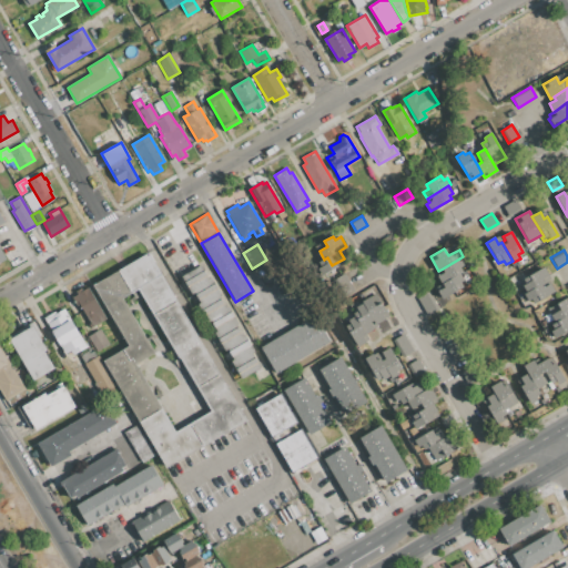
[(166,468),(246,421),(148,253),(93,285),(129,346),(103,361),(166,468)]
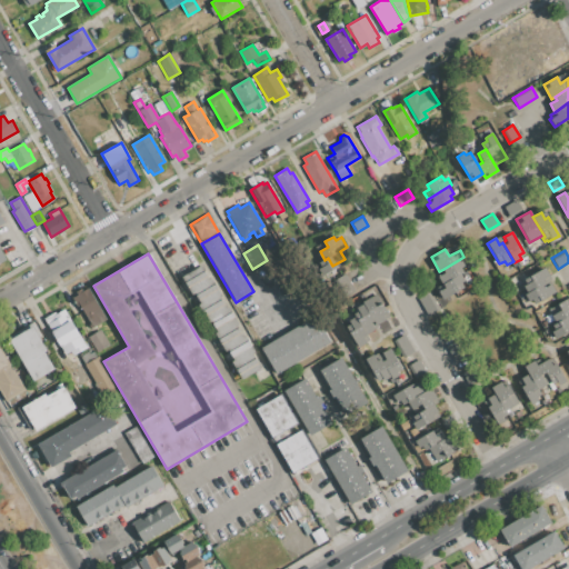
[(443,285),(460,273),(463,272),(461,268),(465,267),(460,259),(443,269),(446,273),(439,277),(443,285)]
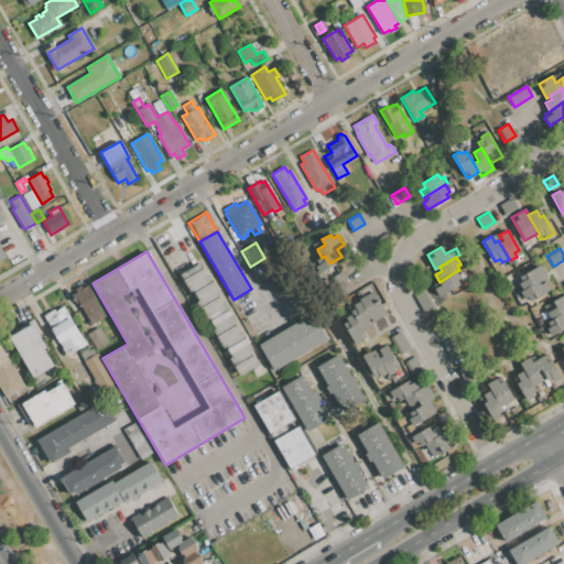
[(180,274),(199,262),(207,277),(209,275),(219,293),(217,294),(224,304),(226,303),(236,321),(234,322),(240,333),(242,332),(253,349),(251,350),(259,365),(240,376),(229,358),(231,358),(225,347),(224,348),(213,329),(214,328),(206,314),(204,315),(196,302),(198,301),(192,290),(190,291),(180,274)]
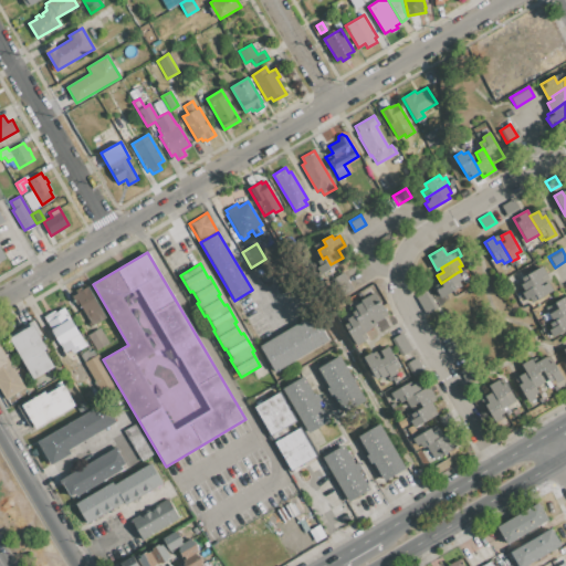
[(524,291),(540,282),(543,281),(541,278),(546,273),(542,265),(521,278),(524,283),(521,284),(524,291)]
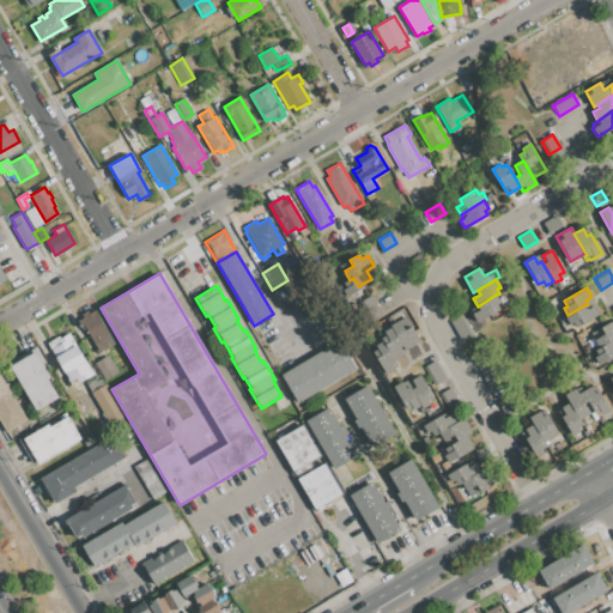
[(477,323),(472,314),(479,309),(478,307),(496,295),(501,302),(496,304),(499,310),(477,323)]
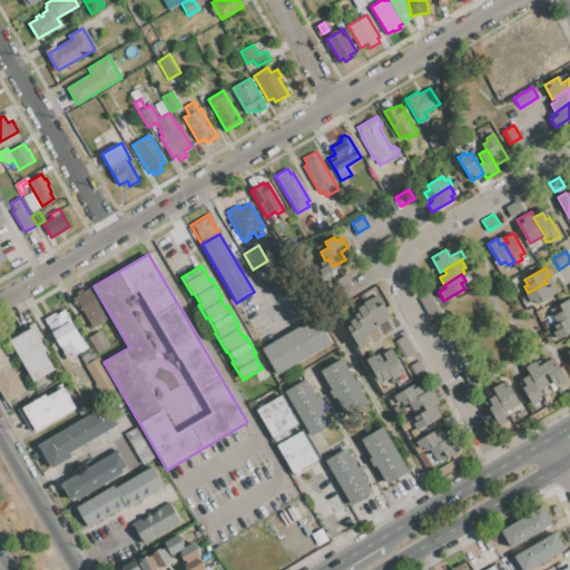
[(537,304),(533,300),(529,302),(526,295),(528,293),(543,284),(546,288),(552,284),(557,292),(537,304)]
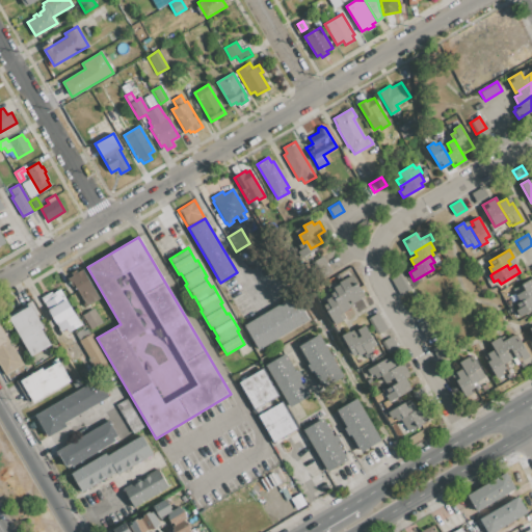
[(82,269),(100,298),(85,307),(83,303),(85,303),(74,284),(72,285),(68,277),(72,275),(71,273),(76,270),(77,272),(82,269)]
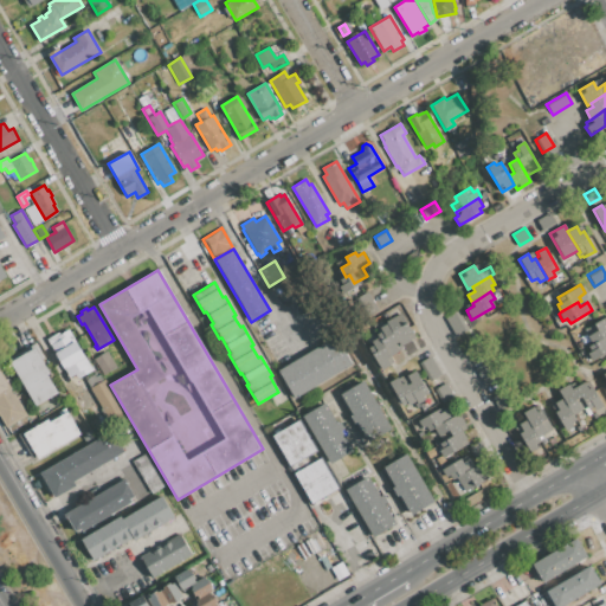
[(455,313),(465,330),(457,335),(446,317),(455,313)]
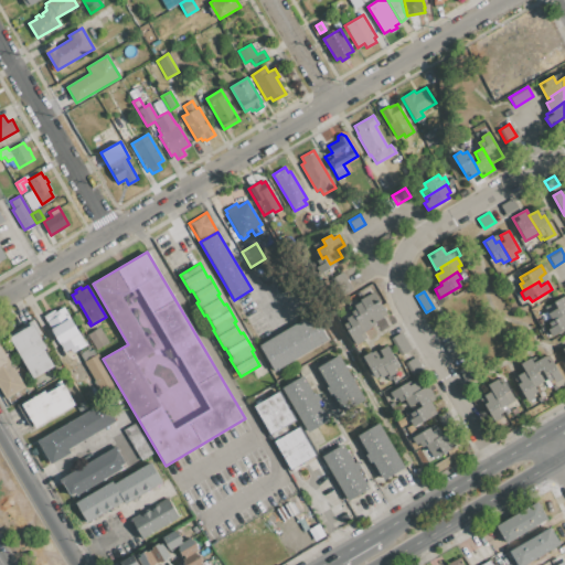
[(374,323),(361,301),(360,299),(368,295),(373,305),(379,300),(384,310),(381,312),(383,318),(374,323)]
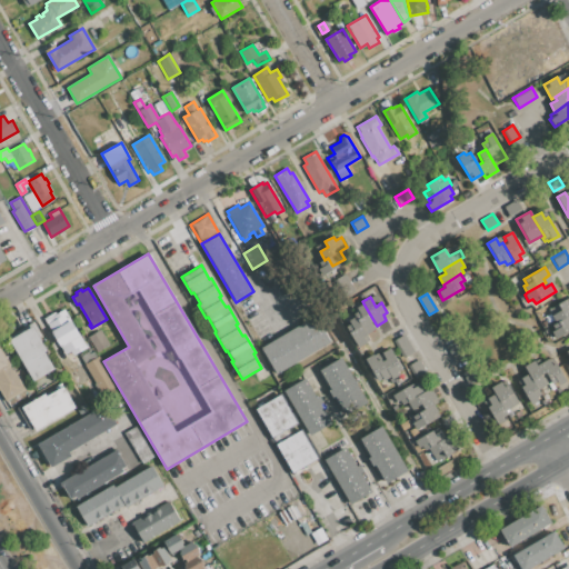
[(557,322),(568,315),(568,302),(568,303),(566,300),(549,310),(557,322)]
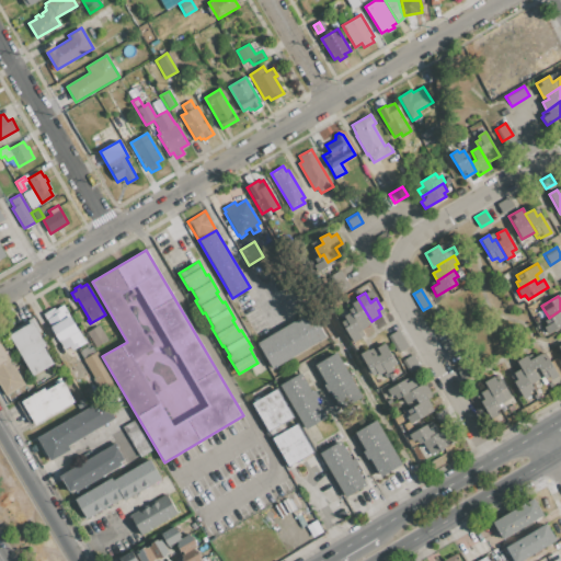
[(351,312),(362,330),(368,325),(367,323),(371,321),(358,299),(352,304),(354,307),(350,309),(351,312)]
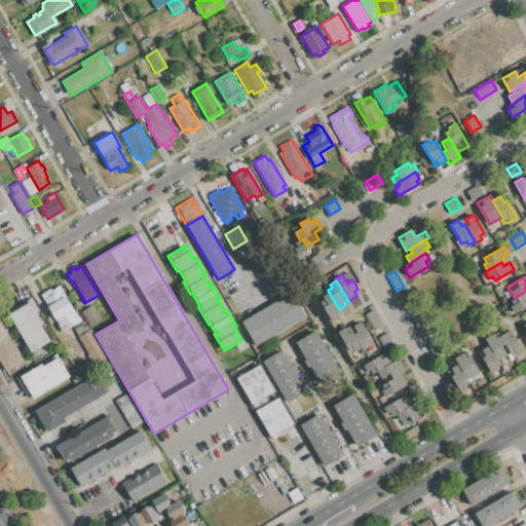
[(66,325),(61,328),(40,295),(50,289),(51,291),(60,286),(80,322),(68,329),(66,325)]
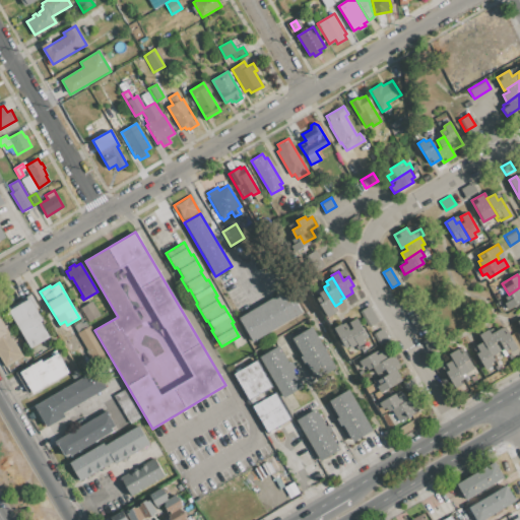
[(251,341),(238,317),(288,287),(303,311),(251,341)]
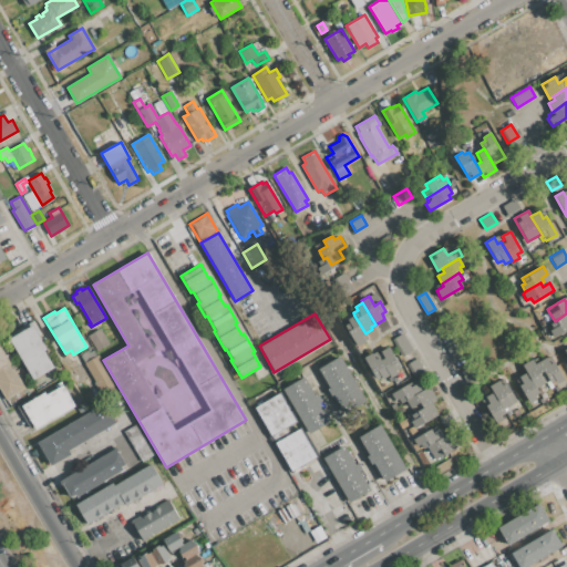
[(550,330),(553,329),(550,325),(555,321),(566,313),(566,330),(555,338),(550,330)]
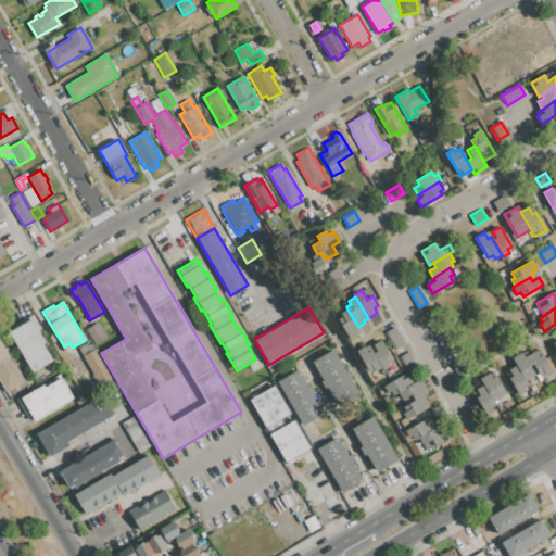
[(350,338),(339,319),(343,317),(341,313),(348,310),(358,327),(355,329),(357,333),(350,338)]
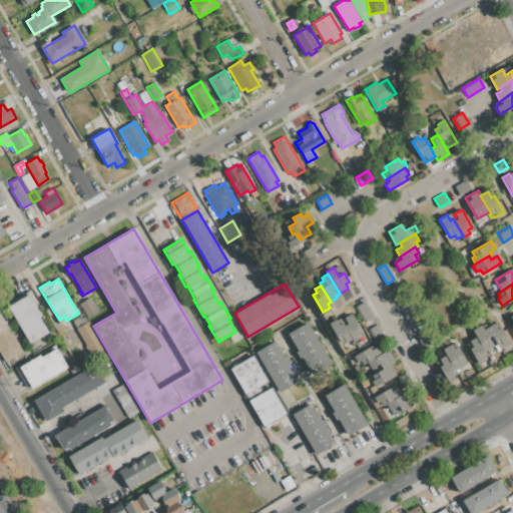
[(49,333),(30,344),(8,307),(30,294),(43,316),(40,318),(49,333)]
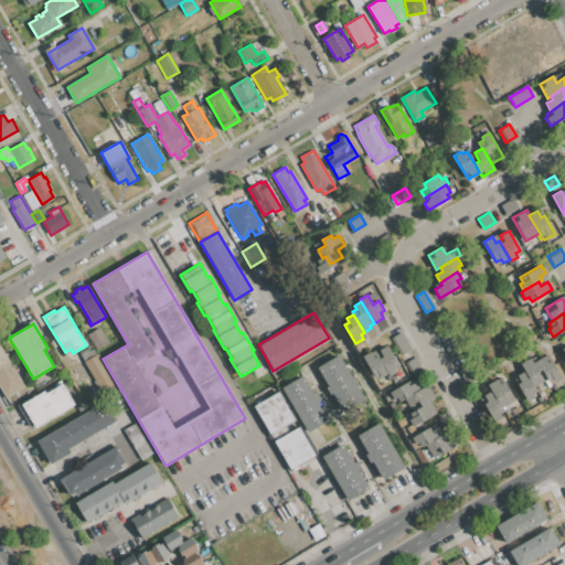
[(99,328),(109,343),(96,350),(87,334),(99,328)]
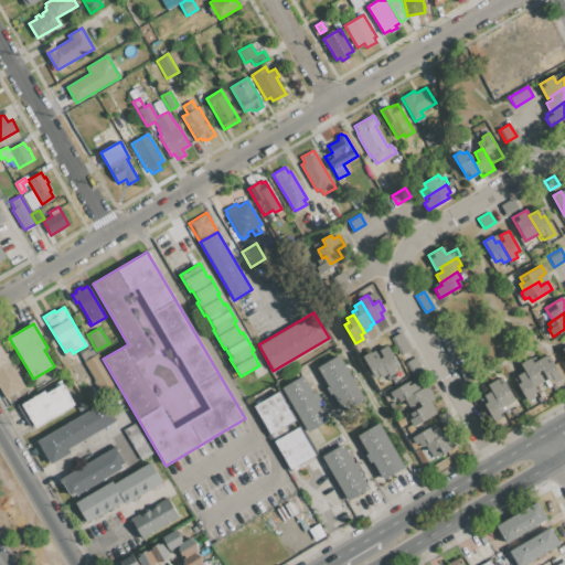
[(403,354),(400,349),(395,351),(388,340),(401,333),(411,350),(403,354)]
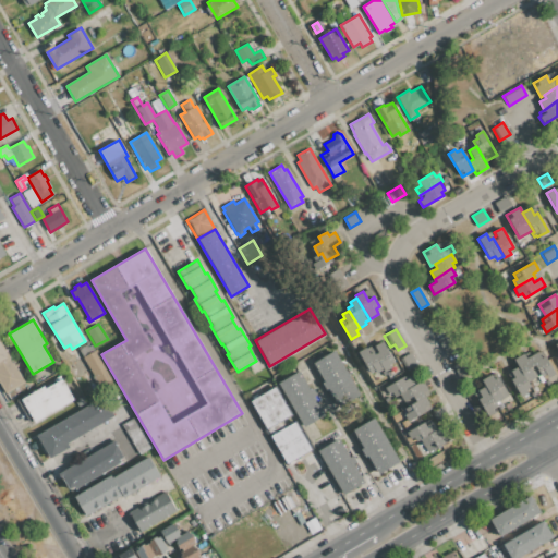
[(0,362),(0,340),(10,358),(0,362)]
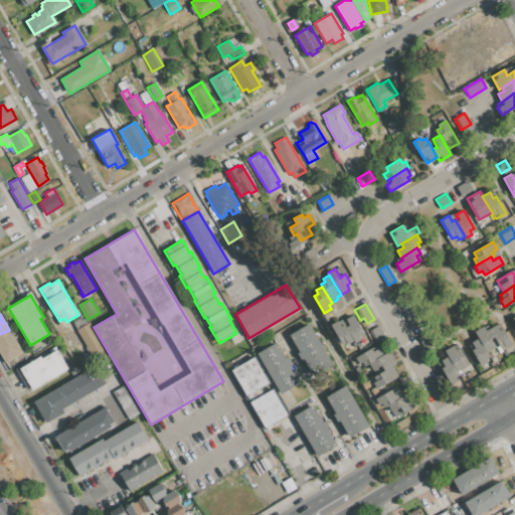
[(76,330),(88,324),(82,315),(71,322),(76,330)]
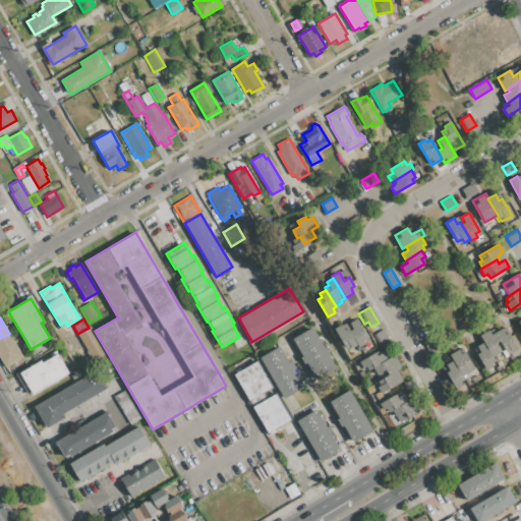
[(350,323),(357,319),(367,337),(363,339),(366,343),(360,347),(358,344),(350,331),(354,329),(350,323)]
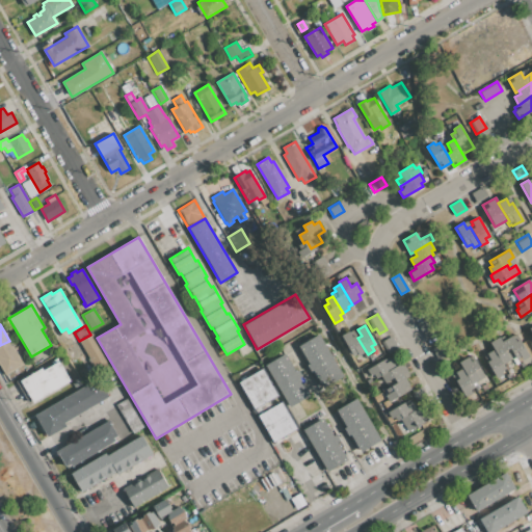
[(366,351),(357,338),(356,336),(353,337),(350,330),(341,336),(352,355),(357,352),(360,355),(366,351)]
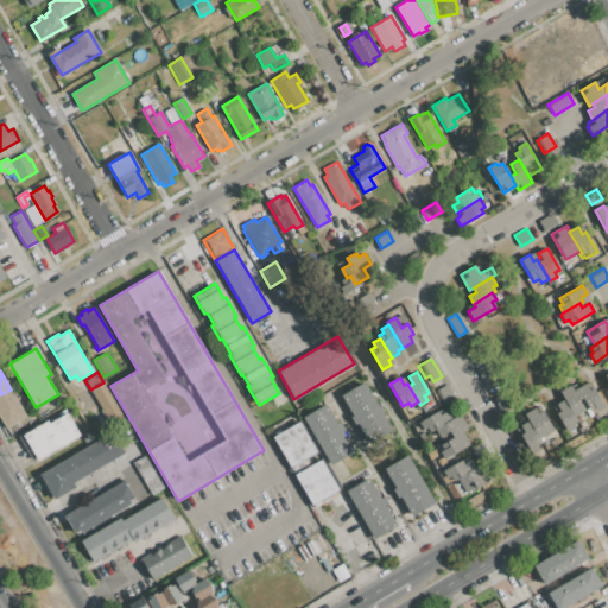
[(106,380),(120,405),(105,415),(90,390),(103,382),(106,380)]
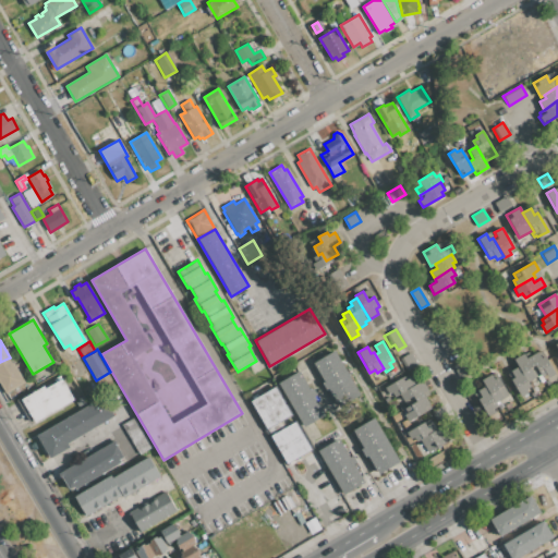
[(340,407),(328,387),(325,389),(319,380),(323,378),(314,363),(334,351),(360,395),(340,407)]
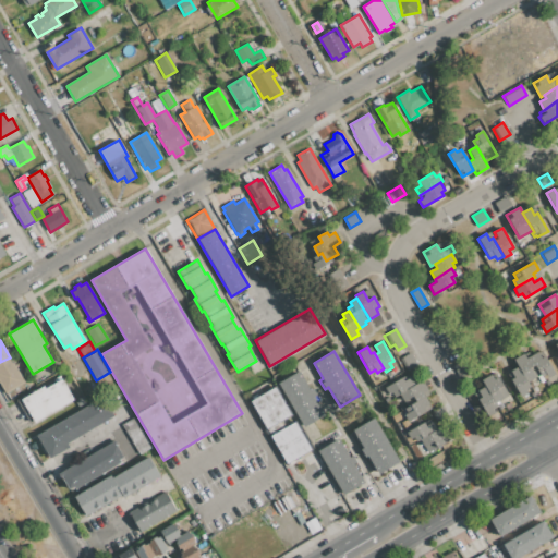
[(541,374),(530,355),(537,351),(541,358),(544,355),(555,373),(547,377),(545,373),(542,375),(541,374)]
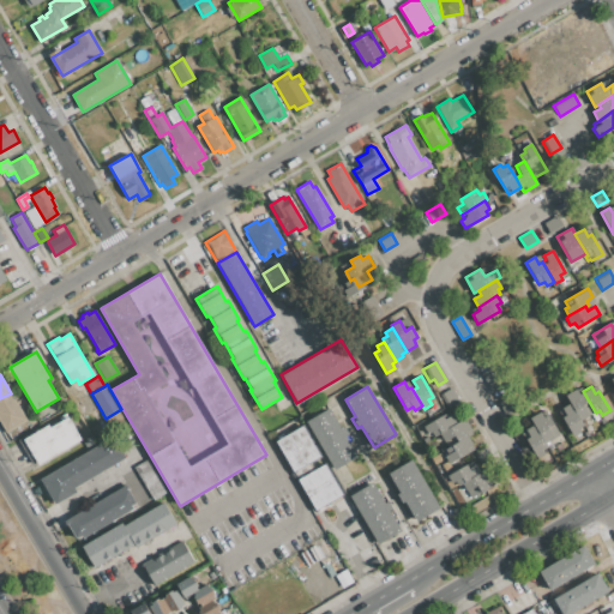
[(451,387),(459,402),(446,410),(438,396),(451,387)]
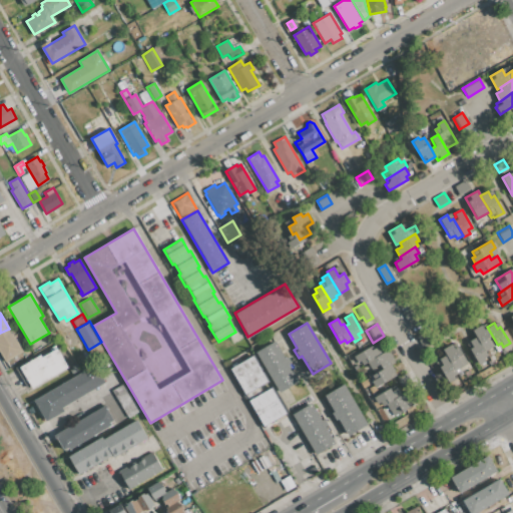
[(476,337),(484,352),(497,344),(487,327),(484,329),(481,325),(472,331),(476,337)]
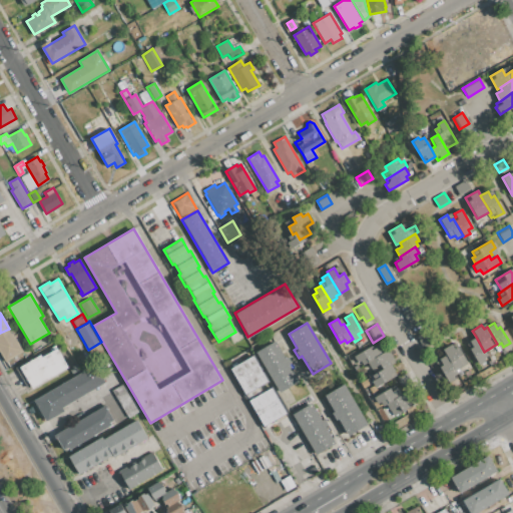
[(0,333),(9,329),(23,351),(8,360),(6,361),(0,351),(0,333)]
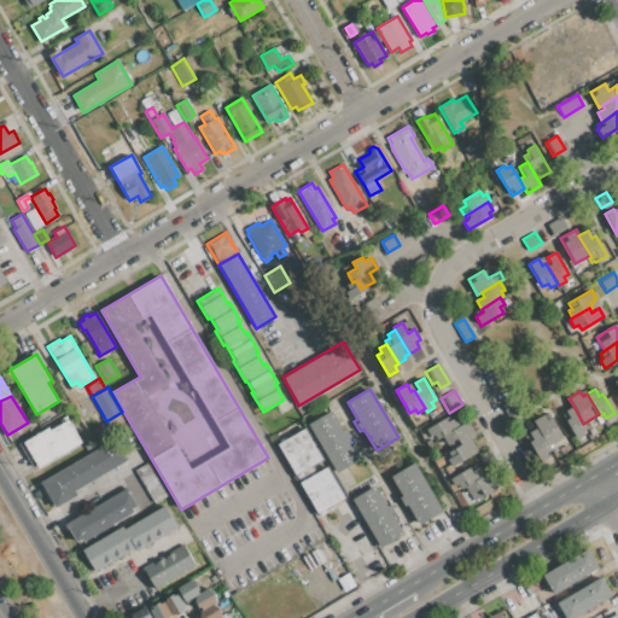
[(81,402),(88,415),(81,419),(74,406),(81,402)]
